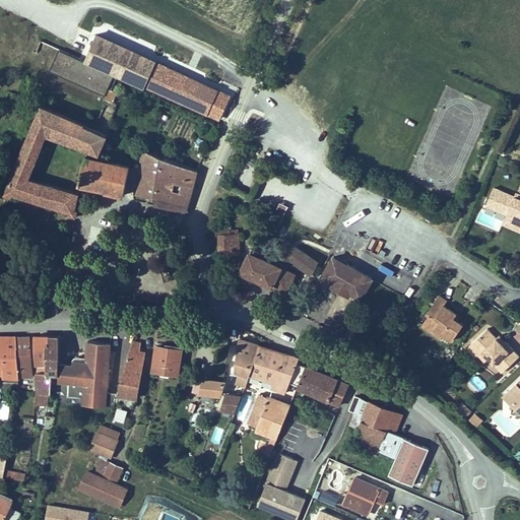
[(111,0),(108,13),(115,14),(118,0),(111,0)]
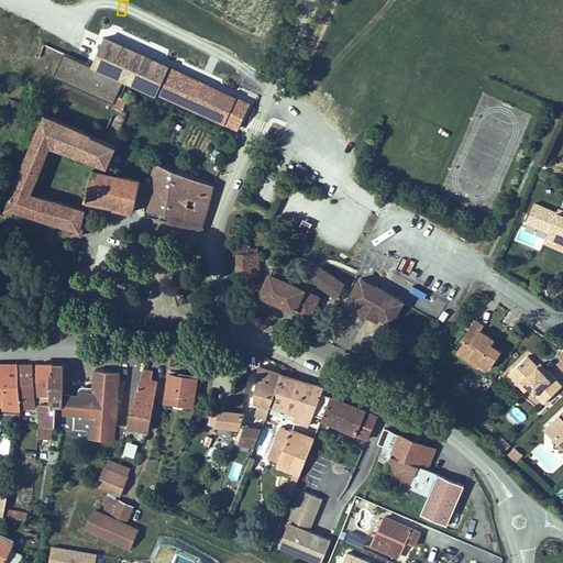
[(135,22),(144,7),(134,1),(127,17),(135,22)]
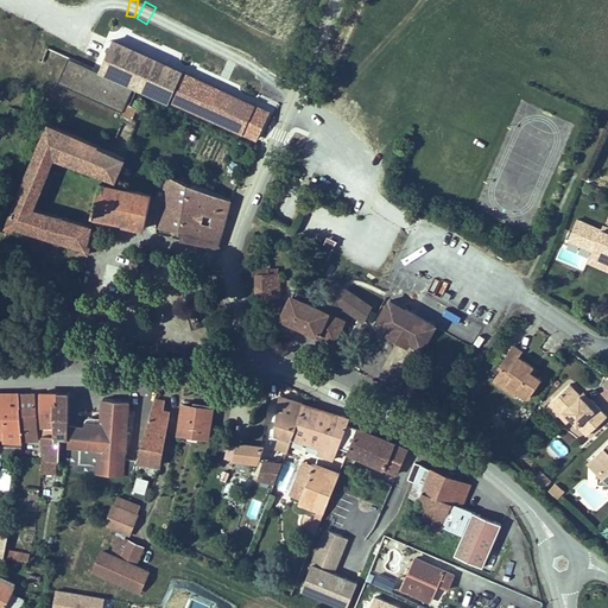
[(100,76),(165,106),(168,102),(254,143),(267,114),(116,44),(100,76)]
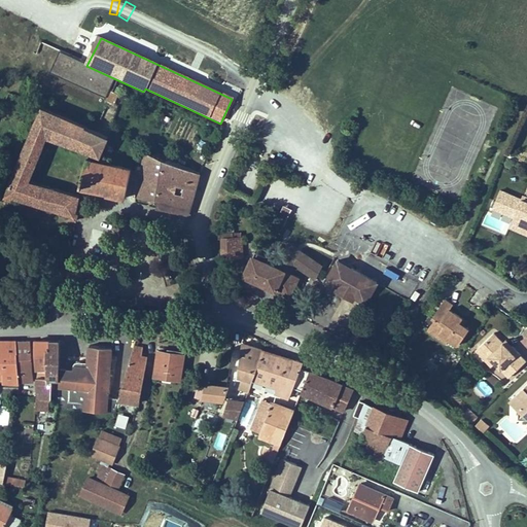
[(303,79),(301,85),(314,92),(317,85),(303,79)]
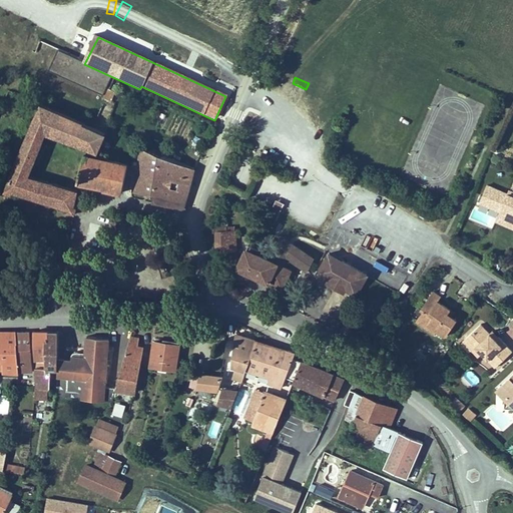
[(107,86),(105,96),(113,98),(115,88),(107,86)]
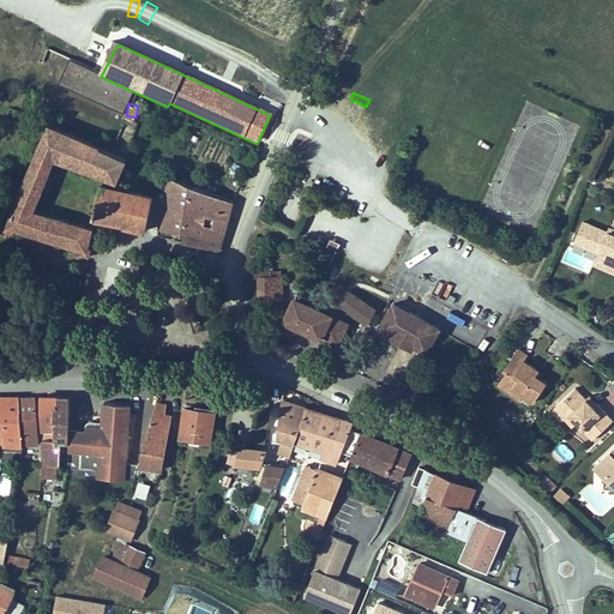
[(88,196),(97,199),(101,188),(103,182),(110,186),(126,190),(130,179),(122,175),(128,160),(52,126),(32,168),(24,164),(19,174),(28,178),(5,227),(13,230),(17,226),(84,252),(83,256),(91,259),(94,250),(88,248),(91,232),(41,212),(59,167),(95,181),(88,196)]
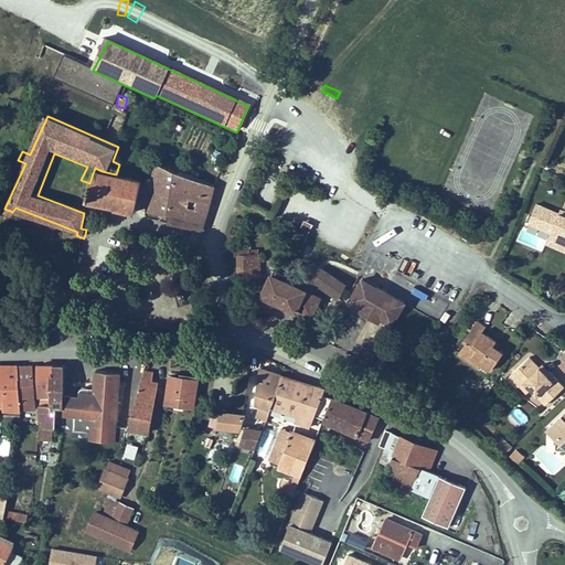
[(214,188),(158,167),(147,212),(171,216),(170,223),(200,231),(214,188)]
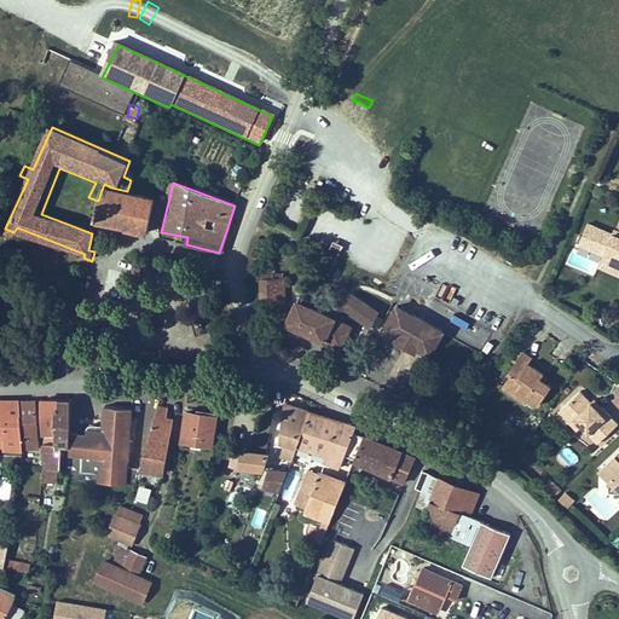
[(98,201),(94,220),(125,226),(125,229),(149,232),(154,200),(102,190),(98,201)]
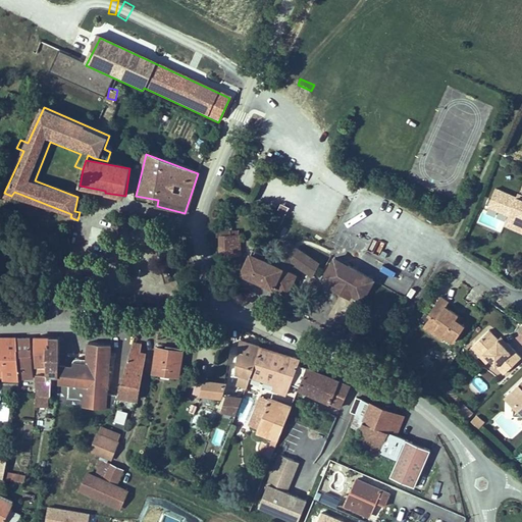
[(521,192),(519,192),(499,183),(490,200),(511,209),(510,212),(521,216),(521,192)]
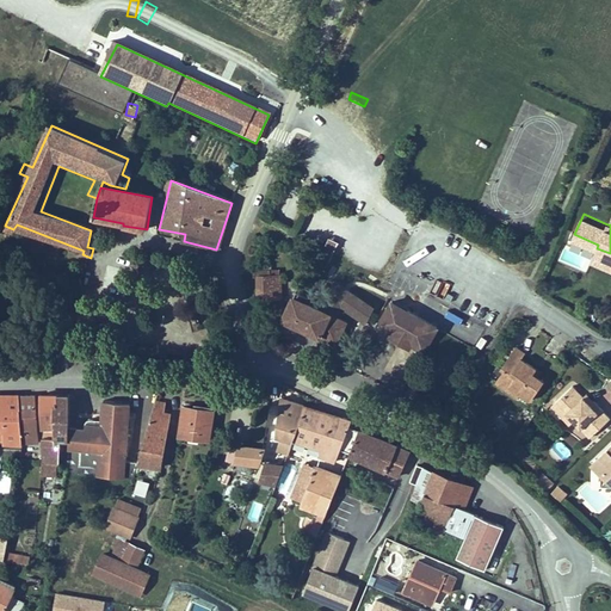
[(320,259),(331,263),(339,239),(328,235),(320,259)]
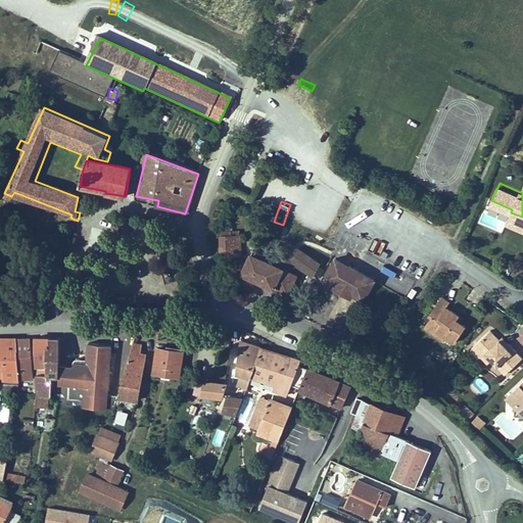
[(522,217),(511,212),(508,220),(522,226),(522,217)]
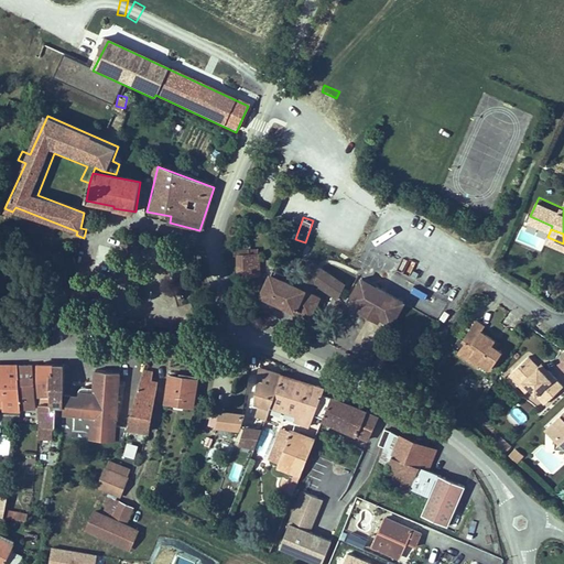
[(260,250),(249,251),(251,274),(263,273),(260,250)]
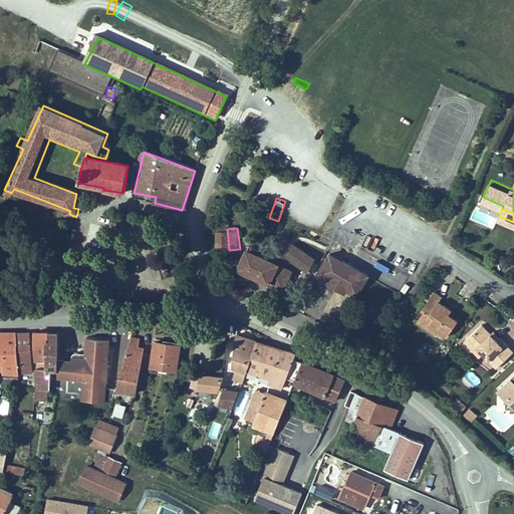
[(292,241),(286,237),(280,251),(286,255),(292,241)]
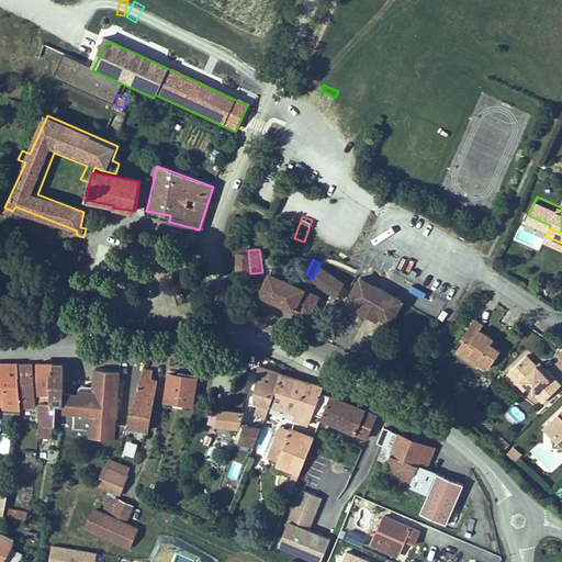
[(313,279),(306,274),(301,285),(313,291),(318,279),(344,294),(352,282),(319,263),(313,279)]
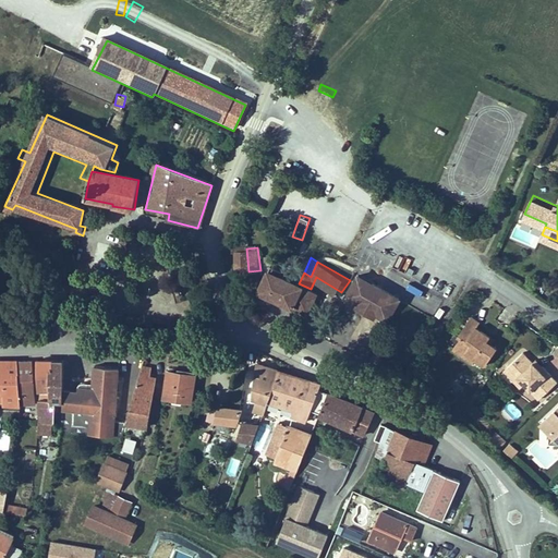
[(271,270),(261,291),(311,314),(320,293),(311,289),(299,283),(271,270)]
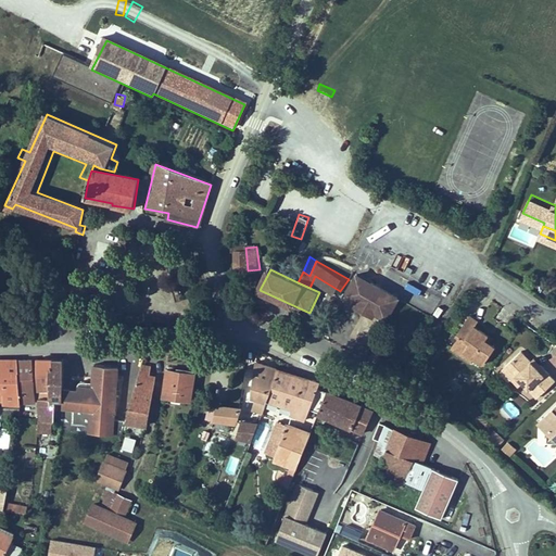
[(368,275),(352,292),(387,324),(403,306),(368,275)]
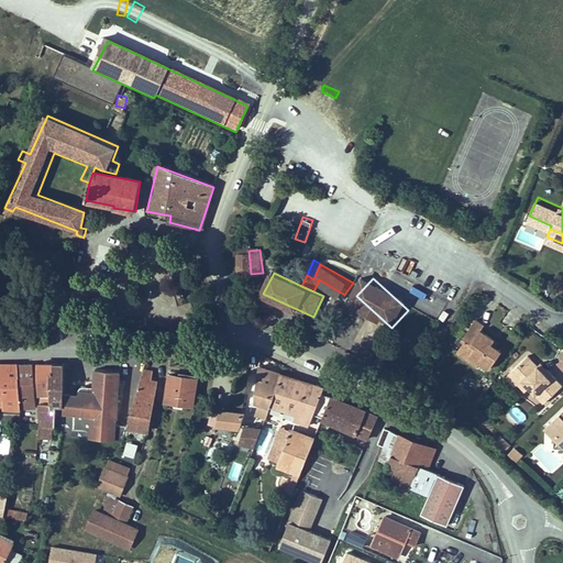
[(503,346),(496,342),(499,338),(496,334),(492,332),(483,326),(486,320),(477,315),(463,334),(466,337),(459,348),(466,353),(470,350),(481,357),(490,364),(503,346)]
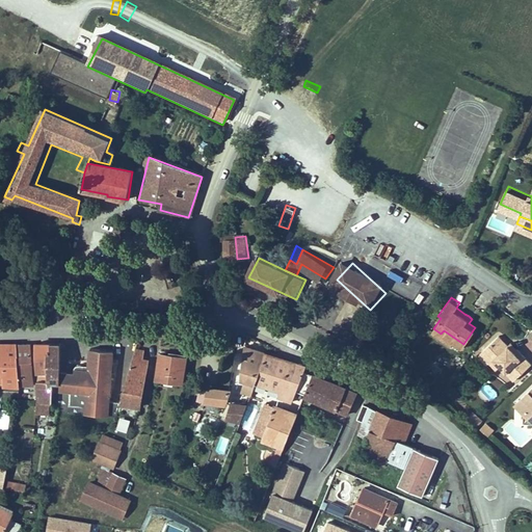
[(454,338),(444,330),(441,334),(452,341),(454,338)]
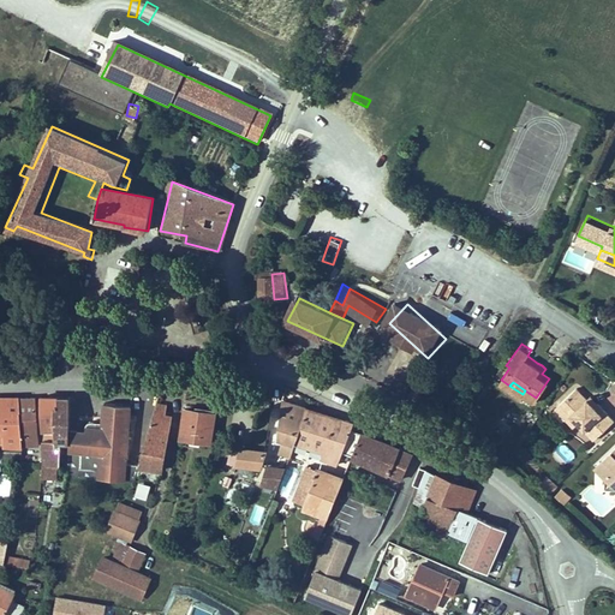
[(595,436),(614,417),(614,415),(599,399),(596,402),(589,394),(578,383),(561,400),(572,411),(567,416),(574,423),(579,419),(595,436)]
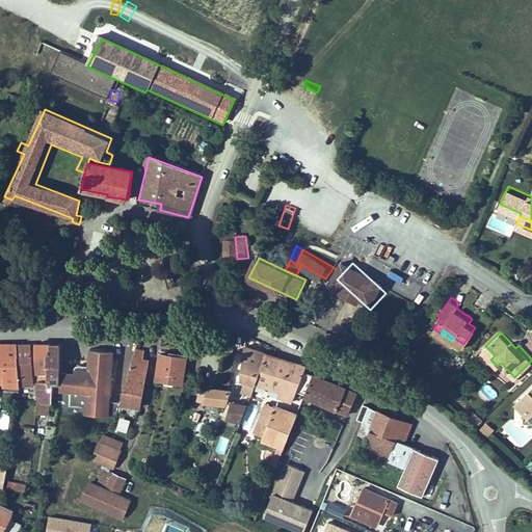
[(509,341),(515,348),(519,345),(515,342),(512,339),(509,341)]
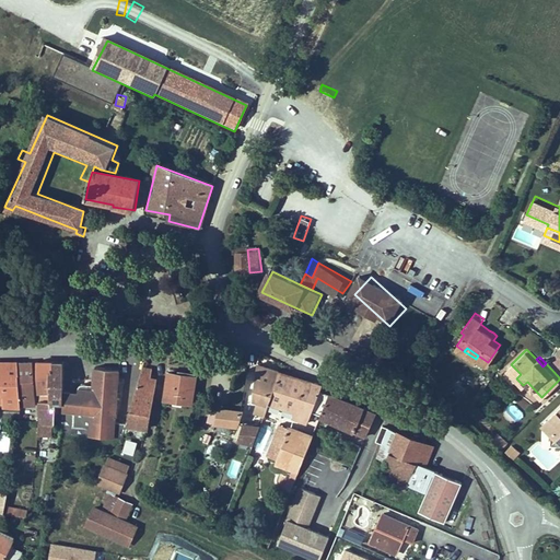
[(21,362),(0,360),(0,407),(22,409),(23,409),(24,398),(21,362)]
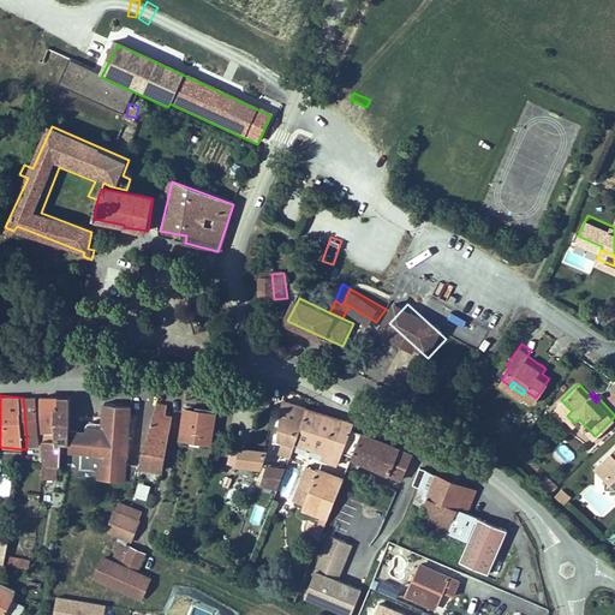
[(39,398),(23,398),(27,437),(43,437),(39,398)]
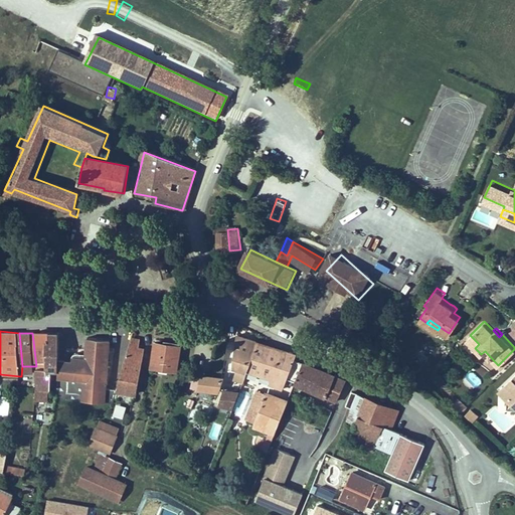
[(62,372),(62,360),(61,334),(53,333),(53,345),(49,345),(49,360),(49,369),(39,369),(35,399),(52,400),(55,371),(62,372)]
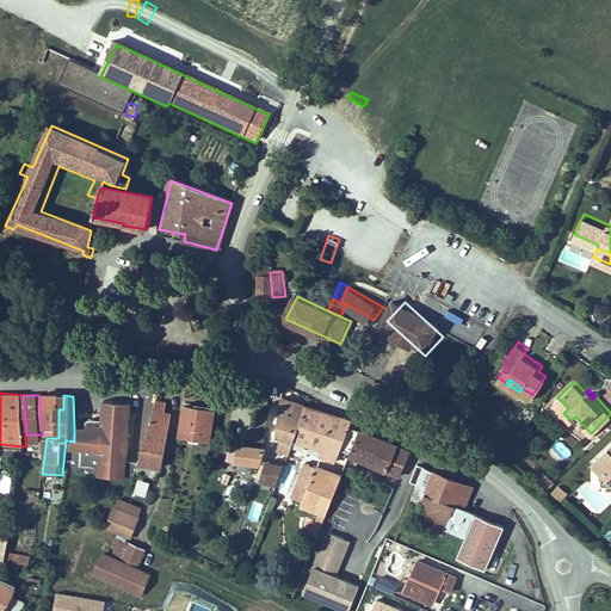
[(63,409),(63,395),(47,395),(47,427),(59,427),(59,409),(63,409)]
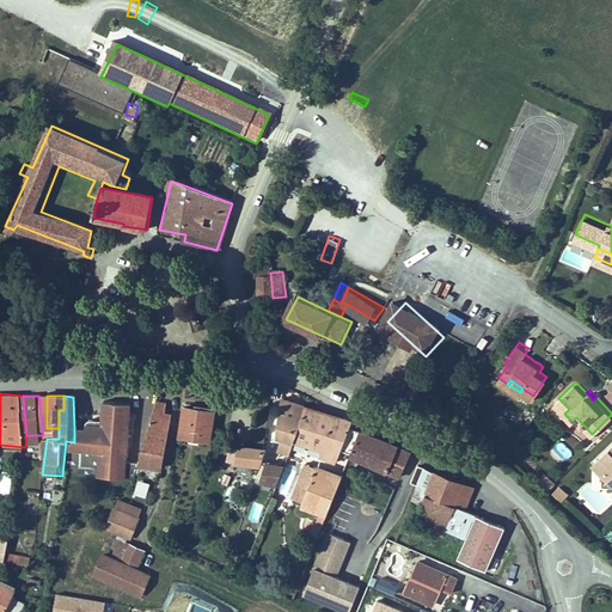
[(564,414),(569,409),(558,398),(554,402),(564,414)]
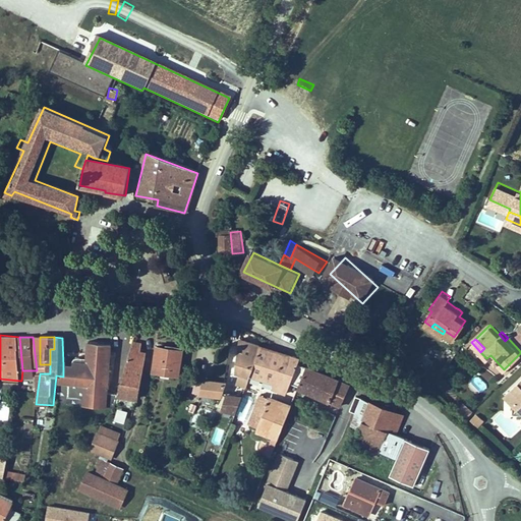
[(123,394),(119,405),(135,404),(136,396),(139,396),(149,351),(142,350),(143,342),(137,341),(123,394)]
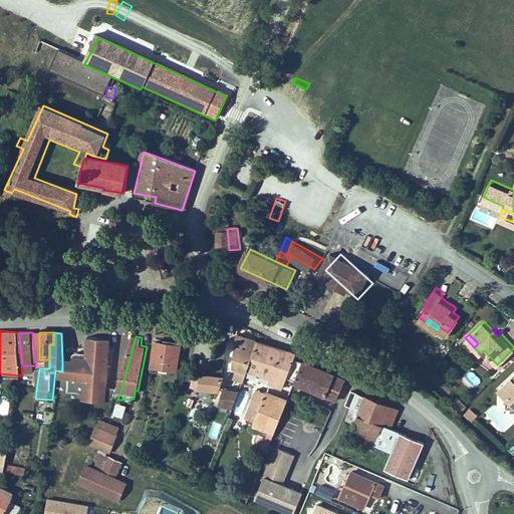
[(239,336),(233,368),(248,373),(248,371),(258,341),(239,336)]
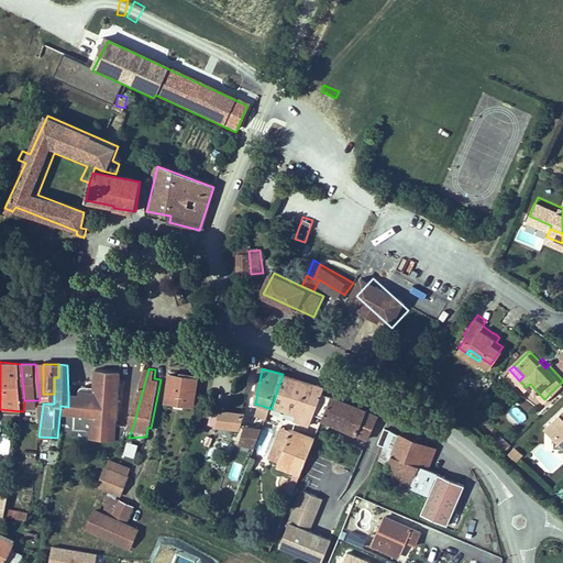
[(129,438),(133,426),(121,424),(120,370),(99,370),(98,394),(68,394),(68,407),(67,418),(78,418),(78,435),(97,437),(98,443),(127,445),(129,438)]
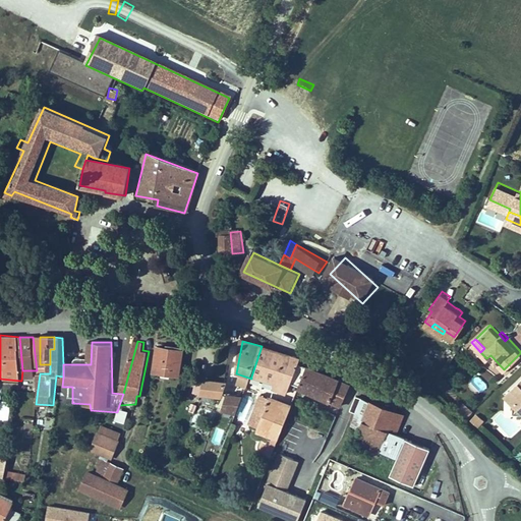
[(186,348),(160,345),(156,373),(183,377),(186,348)]
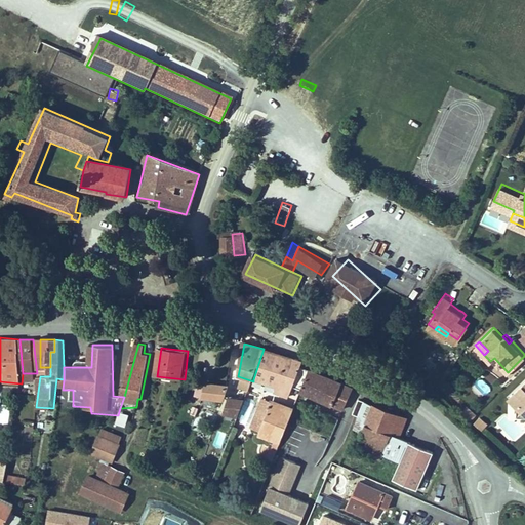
[(301,393),(309,371),(300,368),(304,362),(264,349),(253,379),(280,388),(278,393),(299,399),(301,393)]
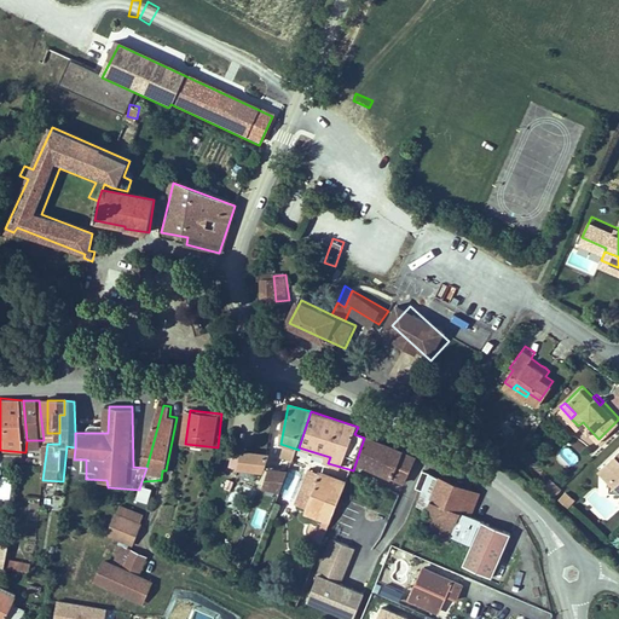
[(423,463),(364,438),(356,463),(414,490),(423,463)]
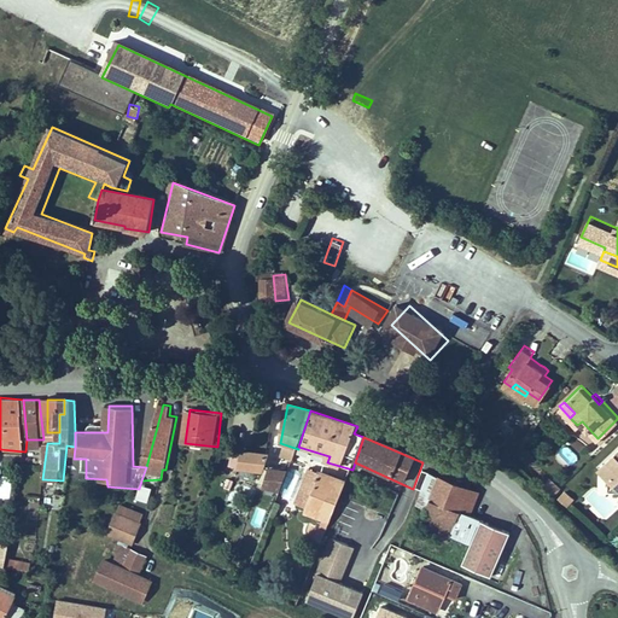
[(617,448),(600,466),(608,477),(610,488),(617,488),(617,448)]
